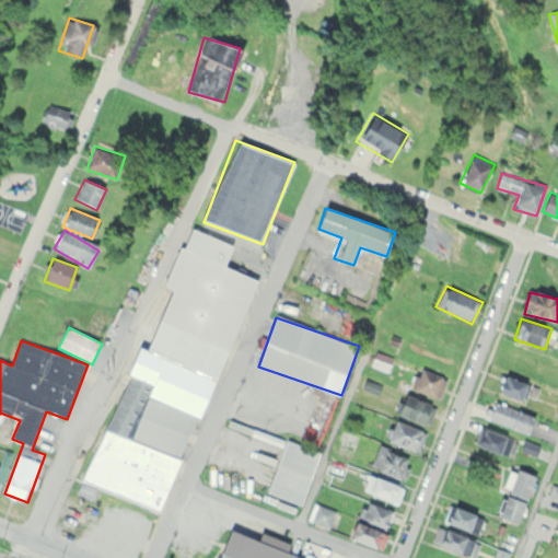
[(162,513),(209,379),(207,378),(212,363),(177,350),(174,362),(135,348),(85,486),(162,513)]
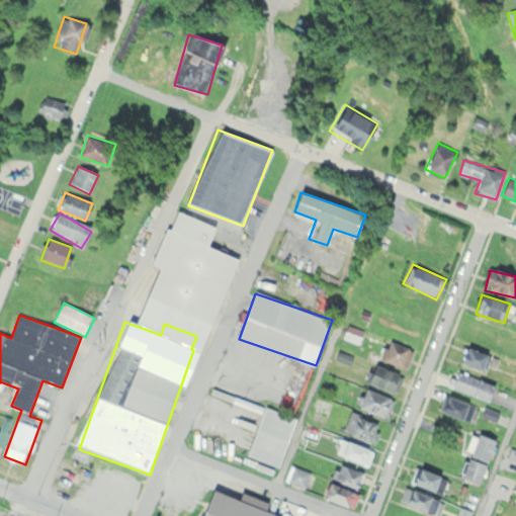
[(364,332),(350,326),(345,338),(360,344),(364,332)]
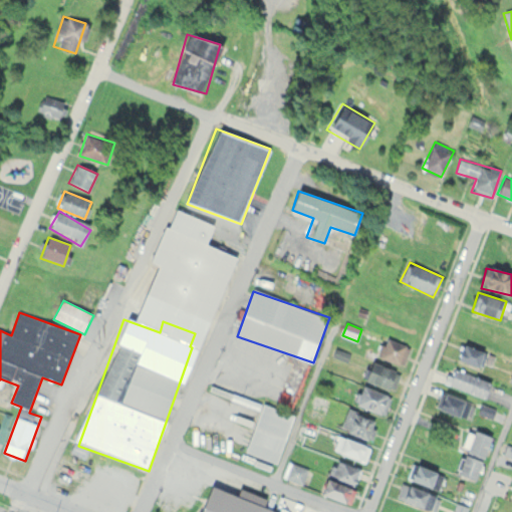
[(377,355),(403,368),(412,350),(387,337),(377,355)]
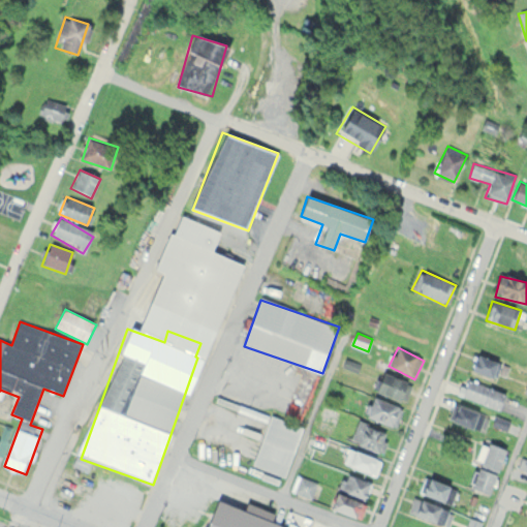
[(495,385),(503,374),(506,377),(509,372),(481,351),(469,366),(495,385)]
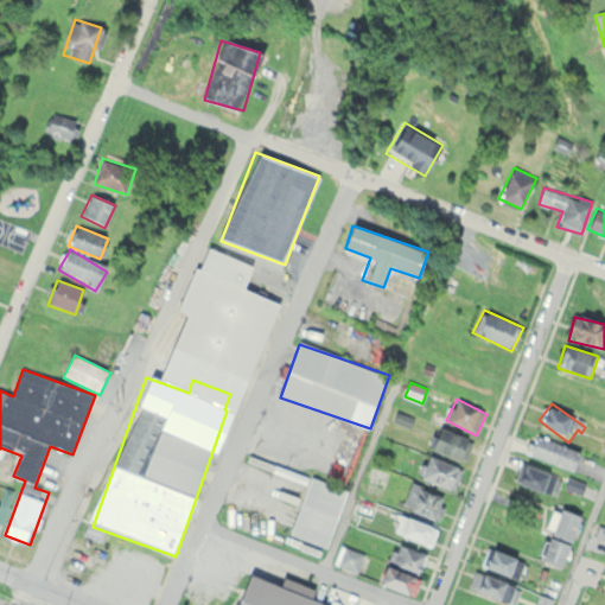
[(428,450),(465,465),(475,444),(439,427),(428,450)]
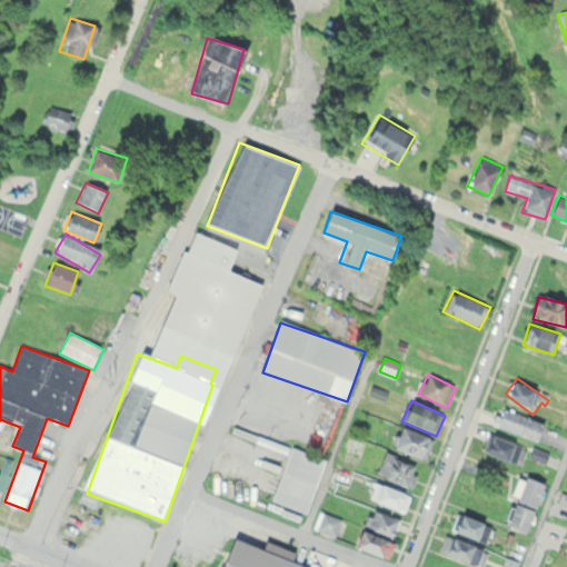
[(495,426),(537,444),(545,426),(503,408),(495,426)]
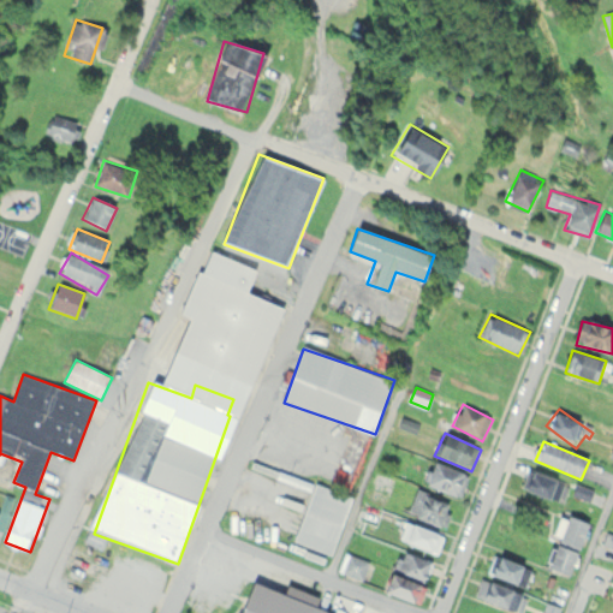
[(295,543),(333,557),(352,497),(349,495),(362,453),(347,448),(333,489),(314,483),(295,543)]
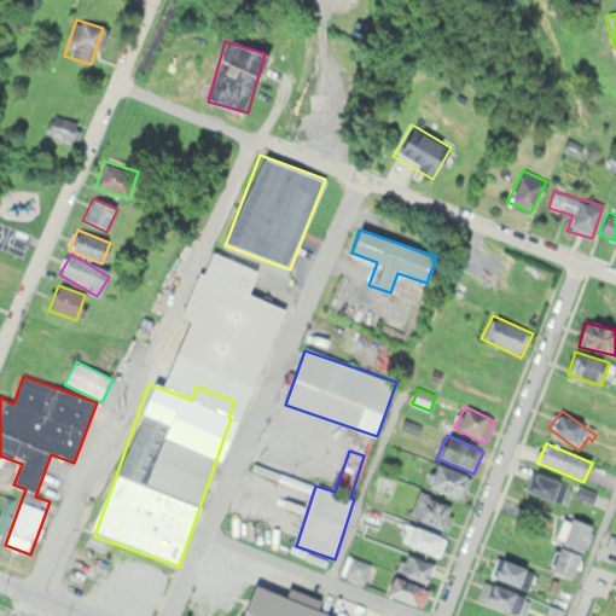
[(426,488),(464,501),(472,478),(435,465),(426,488)]
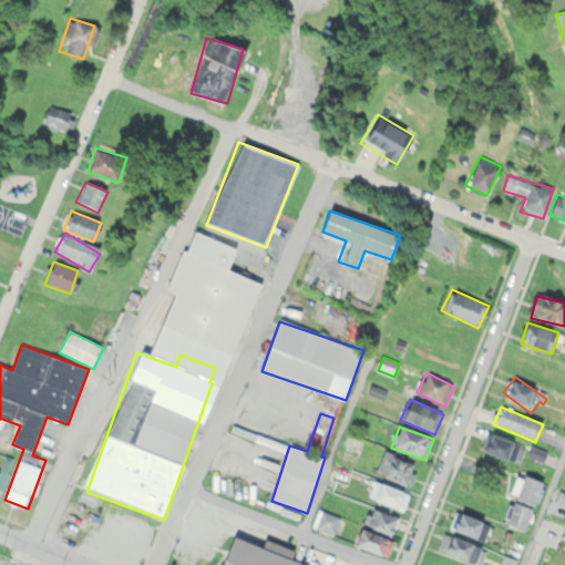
[(525,448),(488,435),(482,452),(520,465),(525,448)]
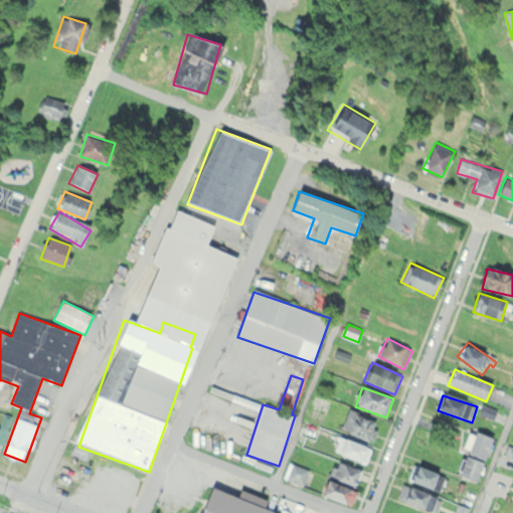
[(367,442),(377,422),(350,409),(341,429),(367,442)]
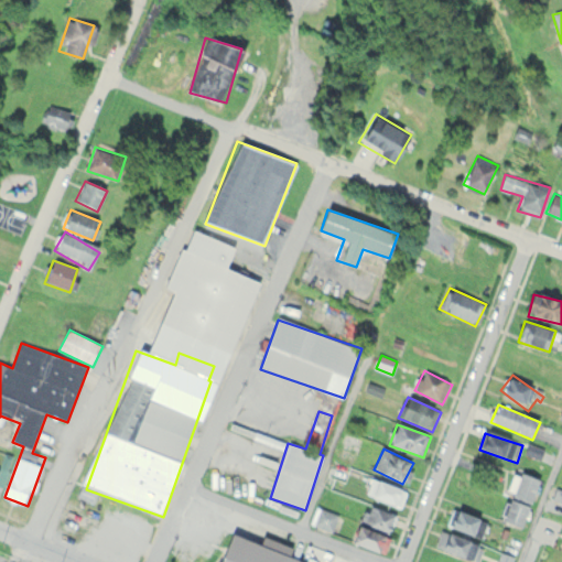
[(0,493),(11,462),(0,457),(0,493)]
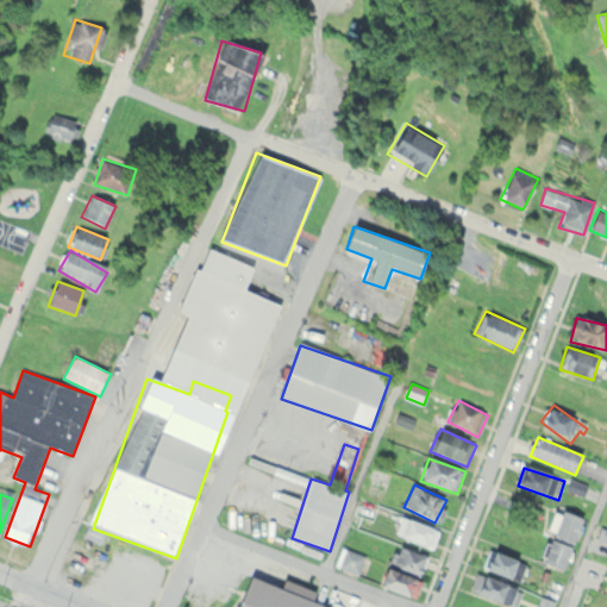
[(583,520),(558,511),(540,562),(565,570),(583,520)]
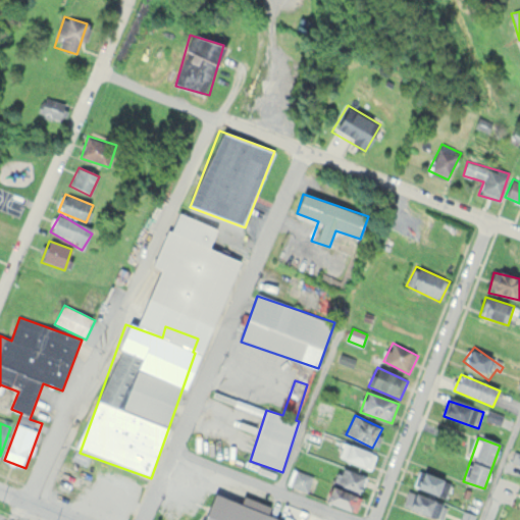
[(335,456),(370,472),(377,458),(344,440),(335,456)]
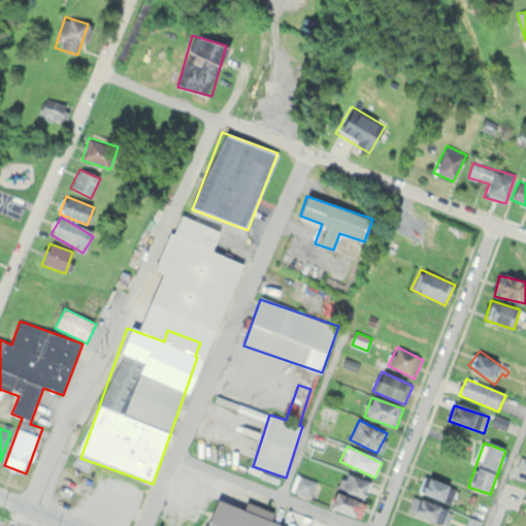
[(295,491),(311,498),(319,483),(301,475),(295,491)]
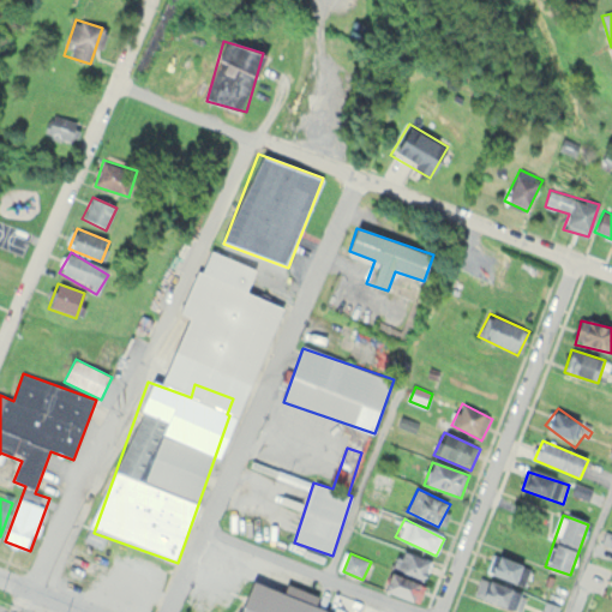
[(395,574),(429,576),(430,556),(396,553),(395,574)]
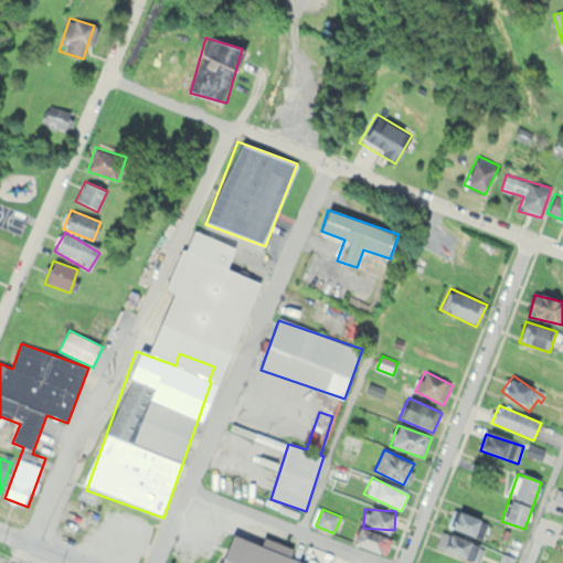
[(480,531),(484,532),(487,522),(455,510),(448,527),(477,539),(480,531)]
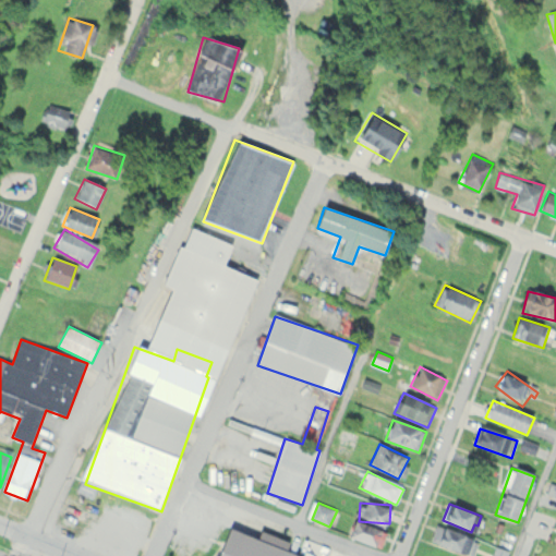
[(387,532),(353,521),(348,538),(382,550),(387,532)]
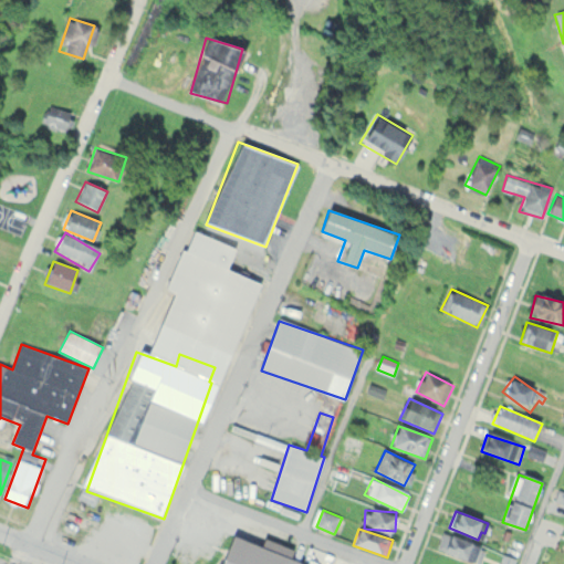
[(481,563),(488,551),(446,531),(438,547),(471,563),(481,563)]
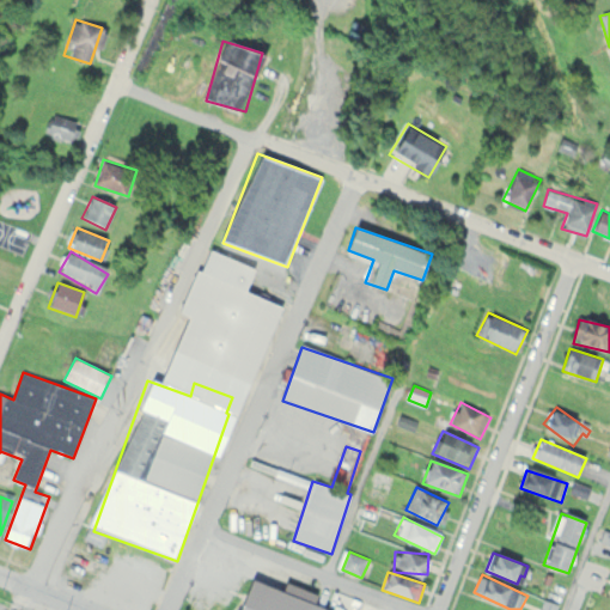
[(310,609),(313,599),(250,580),(241,609),(310,609)]
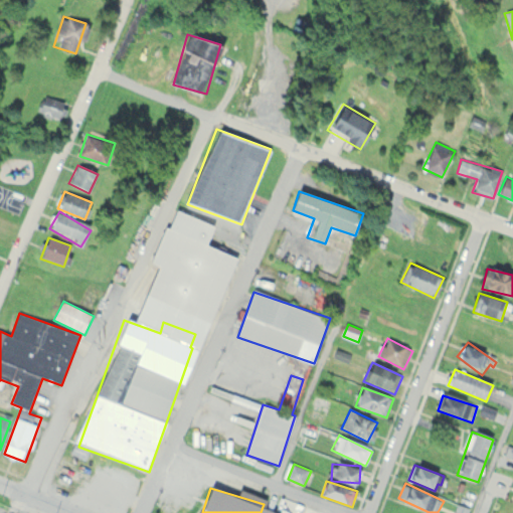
[(469,512),(471,508),(458,504),(455,512),(469,512)]
